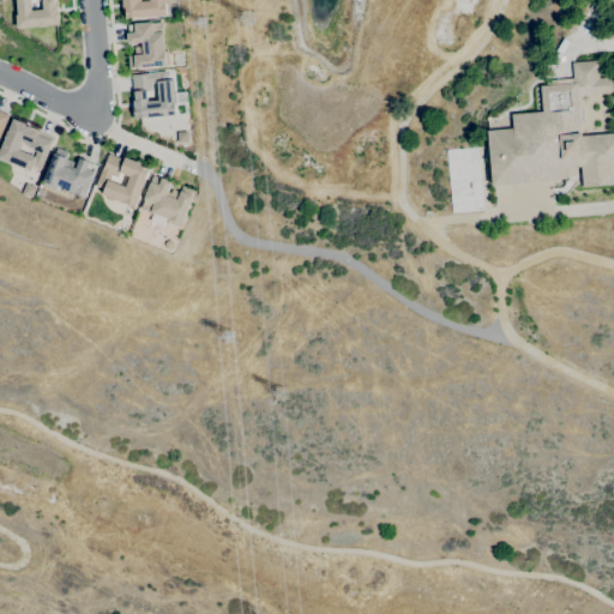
[(18,29),(17,16),(18,14),(17,0),(56,0),(58,10),(58,12),(59,12),(60,24),(47,25),(47,26),(38,28),(38,26),(18,29)]
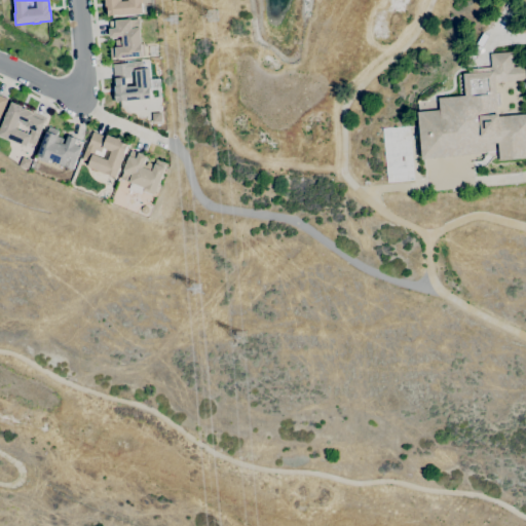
[(108,16),(107,7),(106,7),(105,0),(141,0),(142,3),(143,13),(117,15),(117,14),(110,15),(110,16),(108,16)]
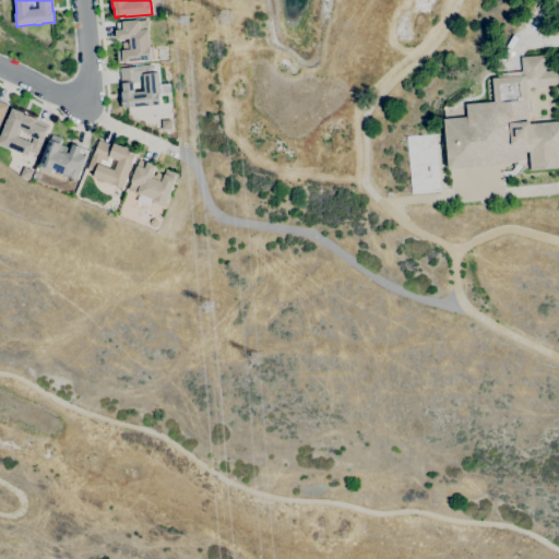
[(118,63),(117,50),(123,50),(122,43),(129,42),(129,38),(116,40),(116,31),(117,31),(116,23),(138,21),(146,20),(147,32),(150,47),(153,46),(154,59),(151,59),(151,61),(144,61),(144,60),(118,63)]
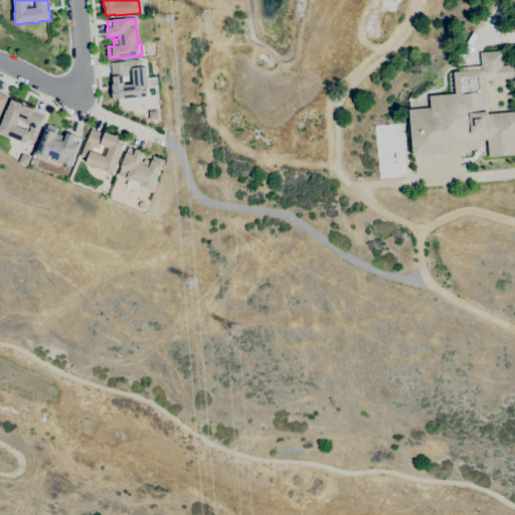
[(514,155),(489,157),(487,140),(475,141),(475,150),(412,155),(408,110),(431,108),(430,96),(456,94),(454,72),(459,71),(458,67),(481,65),(480,52),(501,50),(502,65),(513,64),(514,77),(484,80),(487,115),(514,112),(514,155)]
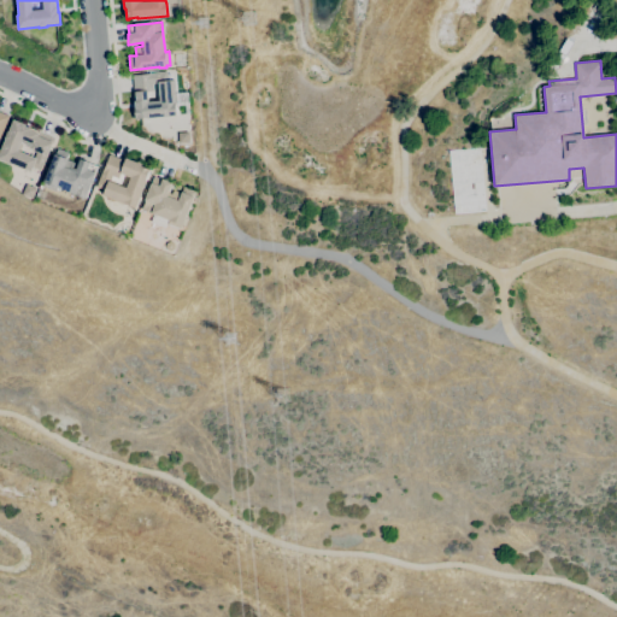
[(135,119),(134,101),(135,101),(134,92),(131,76),(148,74),(166,71),(168,81),(174,80),(176,105),(175,105),(176,116),(147,118),(135,119)]
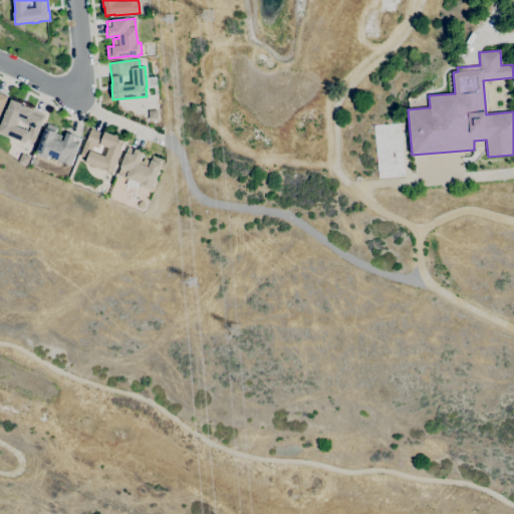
[(24,145),(0,134),(0,124),(4,115),(6,109),(7,109),(11,99),(21,104),(21,105),(25,106),(24,108),(31,111),(32,110),(45,115),(33,143),(26,140),(24,145)]
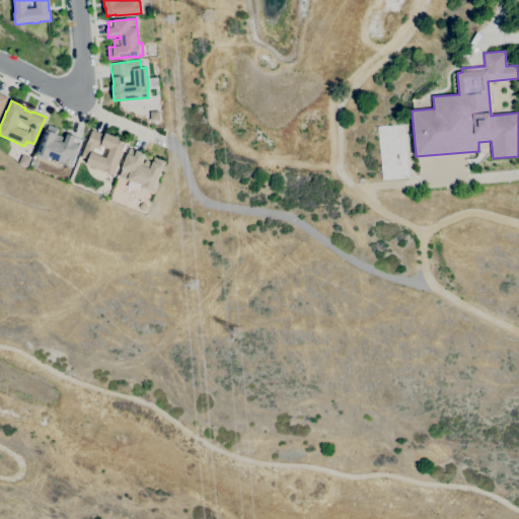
[(71,167),(61,163),(48,158),(47,161),(35,156),(36,154),(36,153),(46,130),(47,130),(49,125),(58,129),(55,134),(65,138),(67,134),(75,137),(75,138),(81,140),(79,145),(80,145),(74,160),(74,159),(72,165),(71,167)]
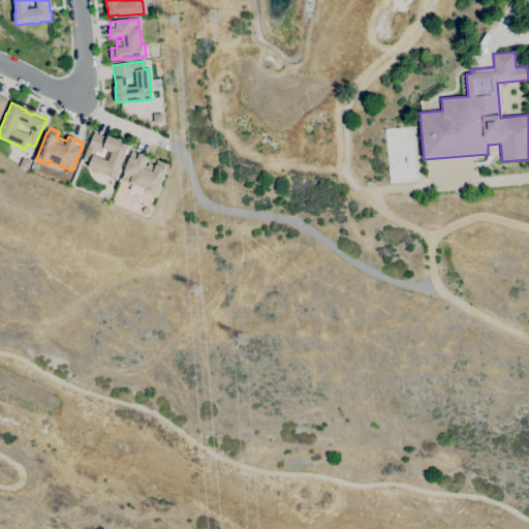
[(116,179),(105,175),(105,174),(88,166),(89,163),(82,160),(88,145),(89,145),(93,132),(106,137),(107,135),(121,141),(121,143),(128,146),(128,147),(127,147),(124,154),(125,155),(116,179)]
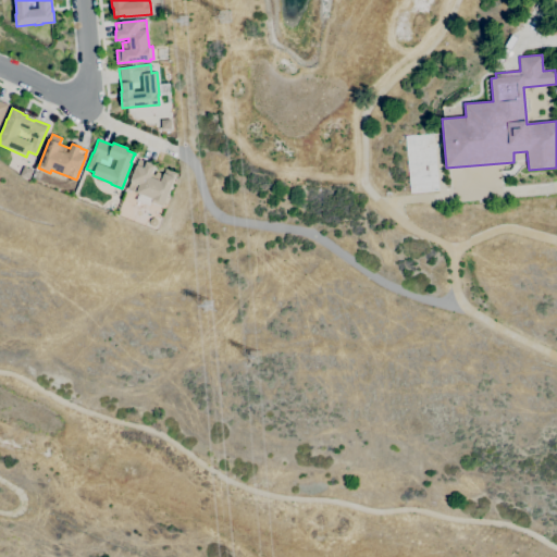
[(162,207),(151,202),(152,199),(127,189),(131,182),(130,181),(139,160),(146,162),(155,165),(151,174),(155,175),(156,172),(163,175),(165,169),(176,173),(174,178),(166,197),(168,198),(164,205),(162,207)]
